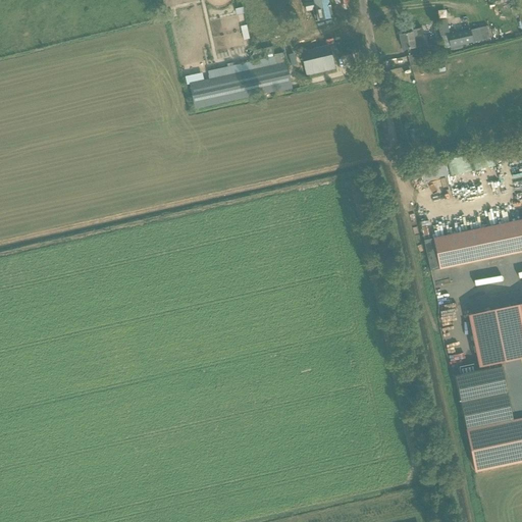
[(318,21),(322,20),(332,18),(328,3),(315,6),(314,3),(305,5),(307,13),(316,11),(318,21)]
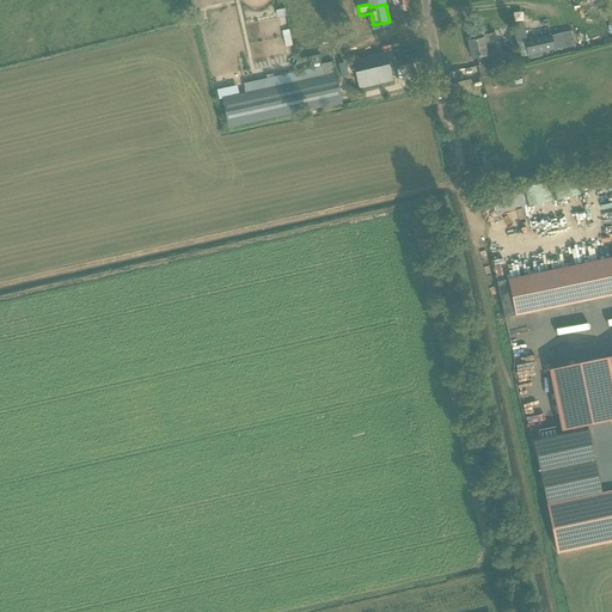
[(519,57),(528,55),(525,42),(527,42),(524,23),(512,25),(519,57)]
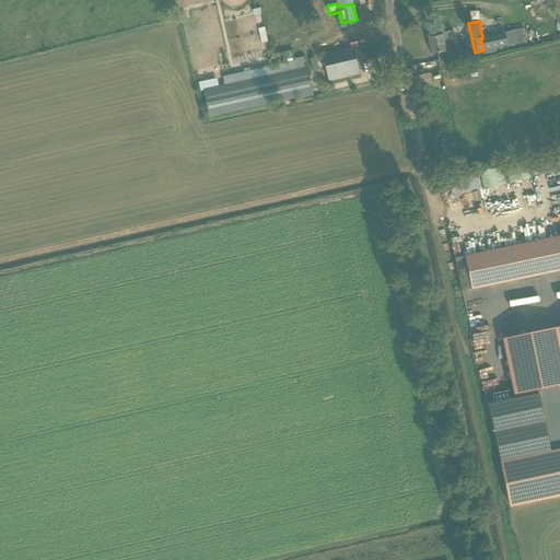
[(545,24),(546,36),(559,34),(557,22),(545,24)]
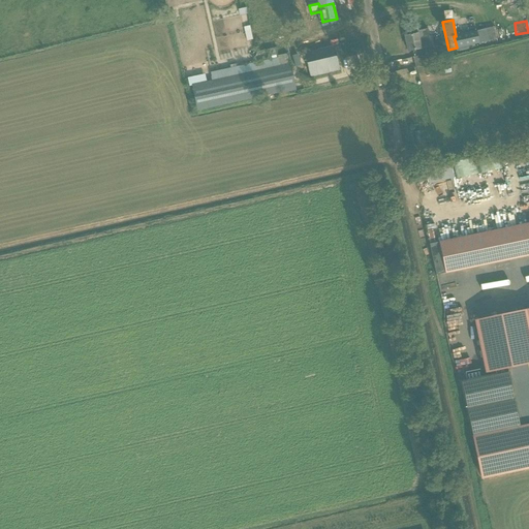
[(247,39),(260,37),(258,27),(250,29),(250,25),(244,26),(247,39)]
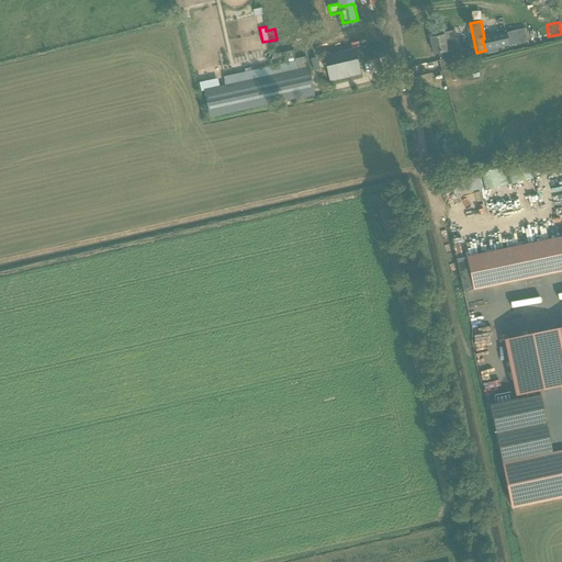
[(441,36),(430,38),(434,55),(438,54),(441,71),(460,67),(458,57),(459,57),(453,31),(441,34),(441,35),(442,36),(441,36)]
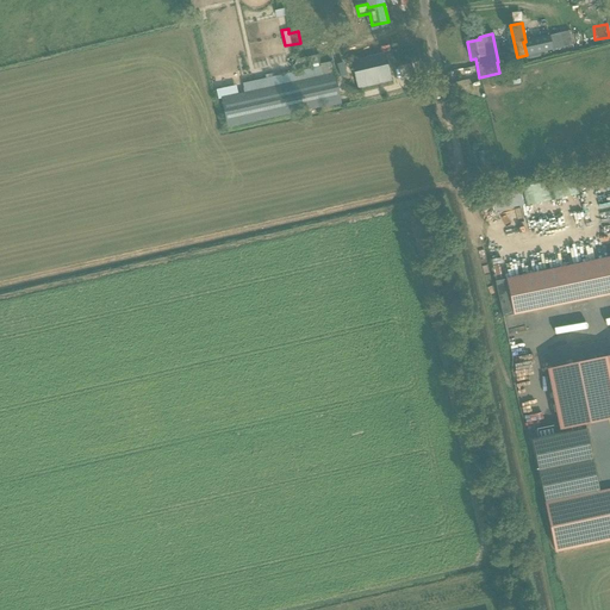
[(526,42),(523,42),(527,55),(552,50),(549,37),(526,42)]
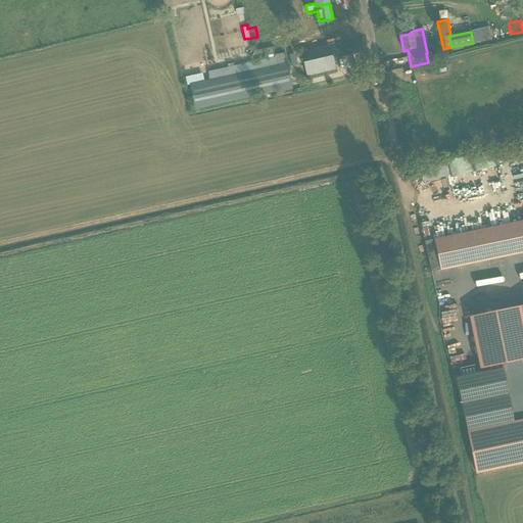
[(329,47),(301,53),(306,77),(334,70),(336,70),(330,47),(329,47)]
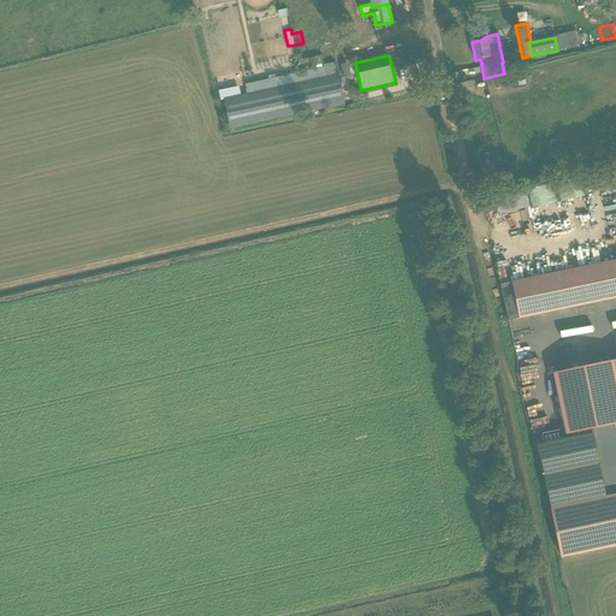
[(343,66),(347,86),(357,83),(355,65),(343,66)]
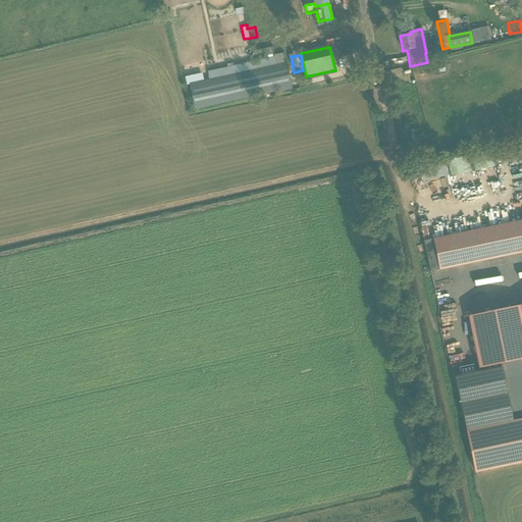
[(292,89),(285,64),(196,85),(193,86),(190,87),(196,110),(292,89)]
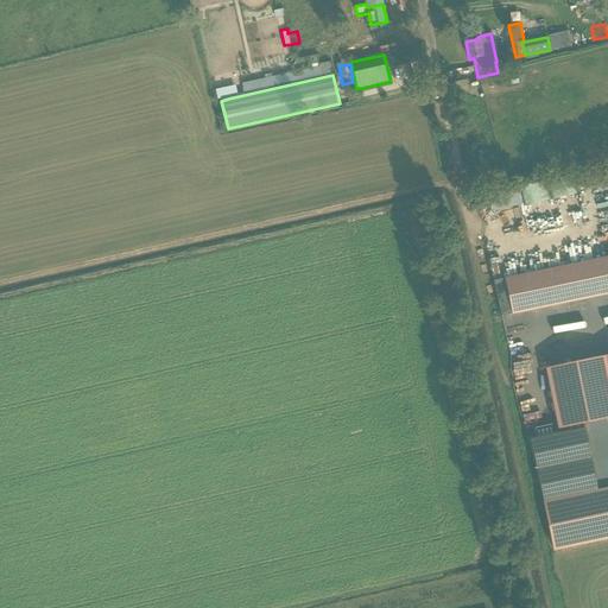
[(521,187),(524,203),(569,195),(567,179),(521,187)]
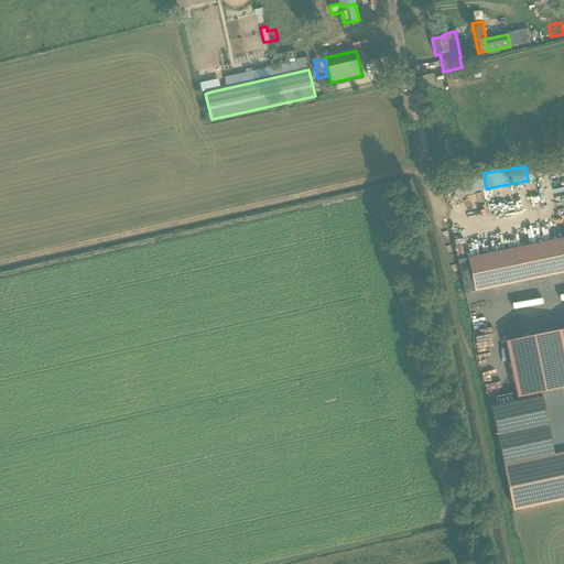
[(563,238),(468,258),(457,260),(465,293),(476,291),(563,272),(563,238)]
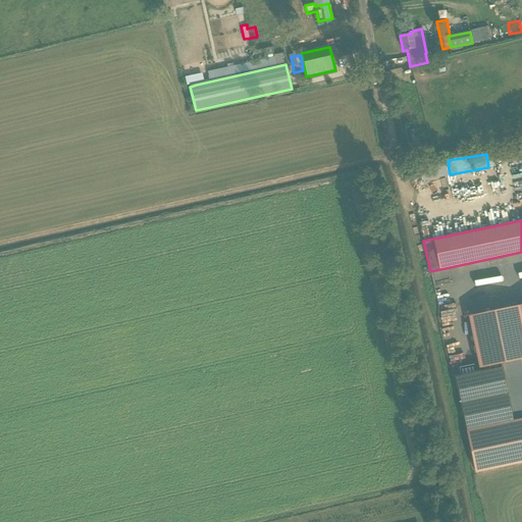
[(480,372),(455,377),(475,472),(521,462),(521,366),(520,360),(521,359),(521,305),(468,316),(479,368),(501,364),(501,367),(480,372)]
